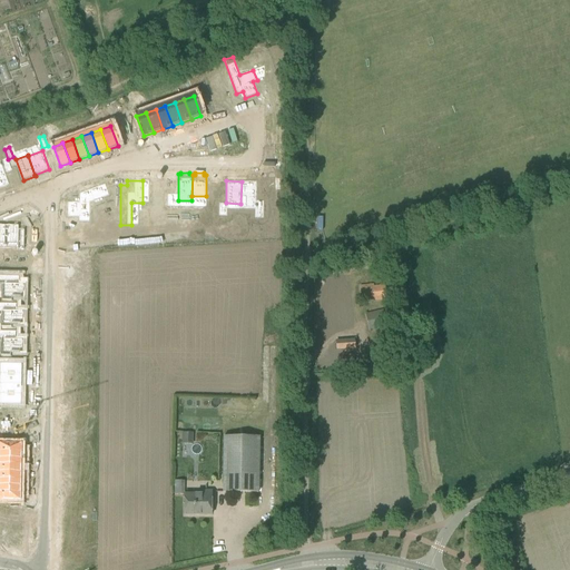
[(242,182),(241,204),(256,204),(256,182),(242,182)]
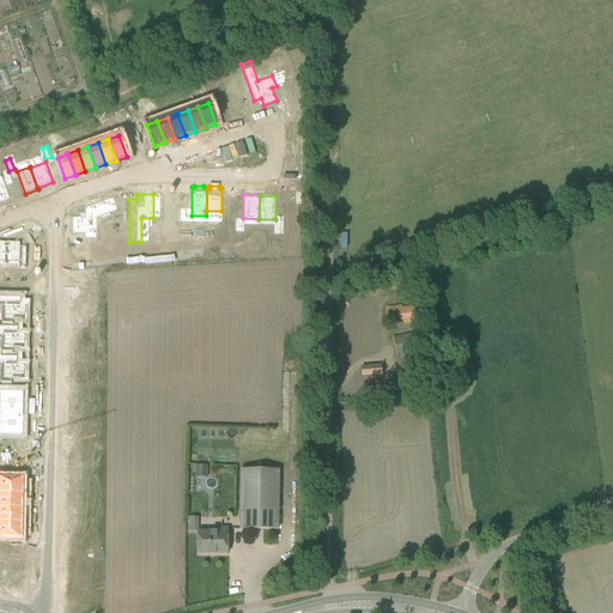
[(72,216),(72,231),(84,232),(84,236),(96,236),(96,216),(117,208),(113,196),(85,206),(85,216),(72,216)]
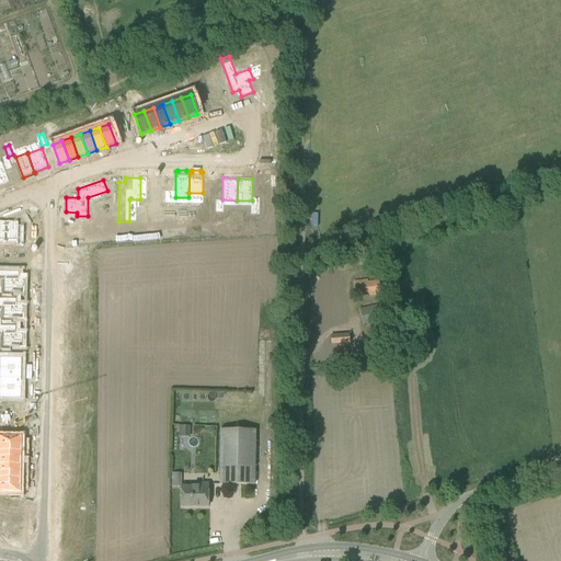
[(4,221),(3,243),(16,243),(16,247),(23,247),(24,229),(18,229),(18,222),(4,221)]
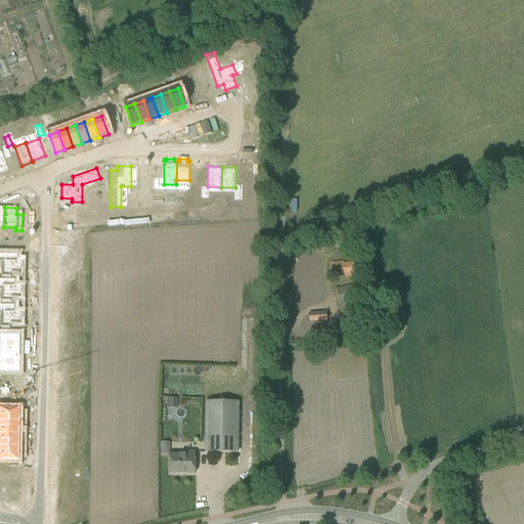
[(0,253),(0,263),(1,263),(0,272),(20,273),(22,261),(17,261),(17,254),(0,253)]
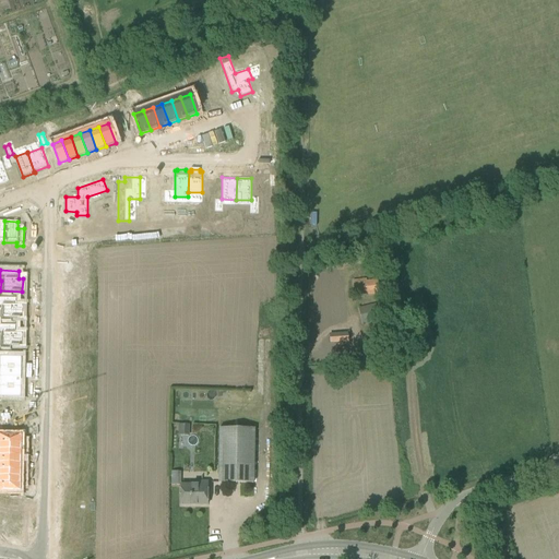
[(0,296),(0,307),(0,319),(0,320),(11,320),(11,317),(22,317),(22,304),(15,304),(15,297),(0,296)]
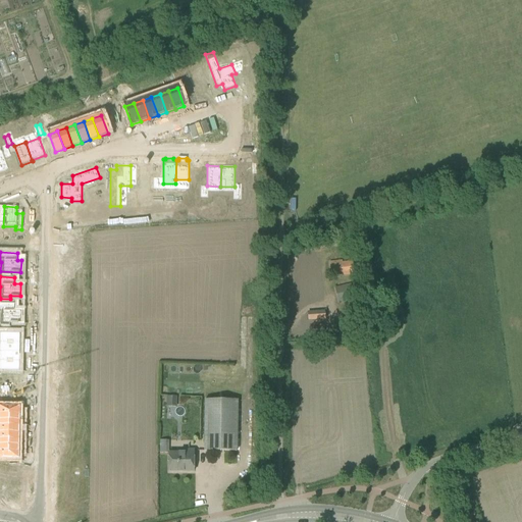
[(359,281),(361,292),(369,292),(368,279),(359,281)]
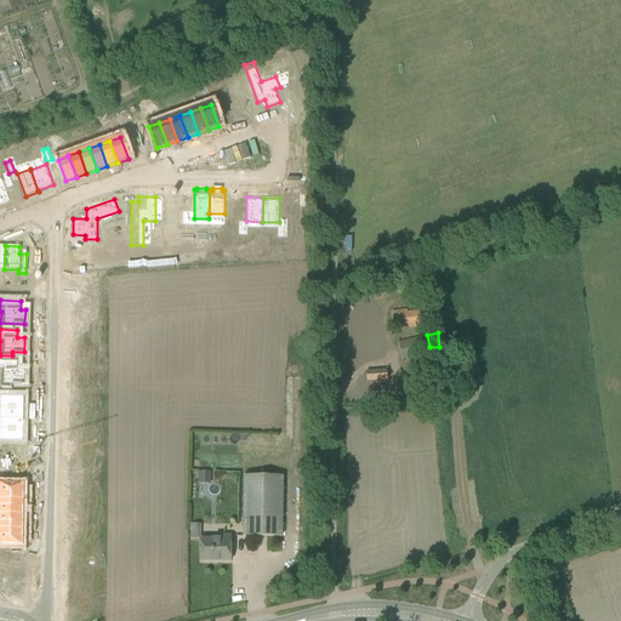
[(417,337),(400,341),(405,359),(422,355),(417,337)]
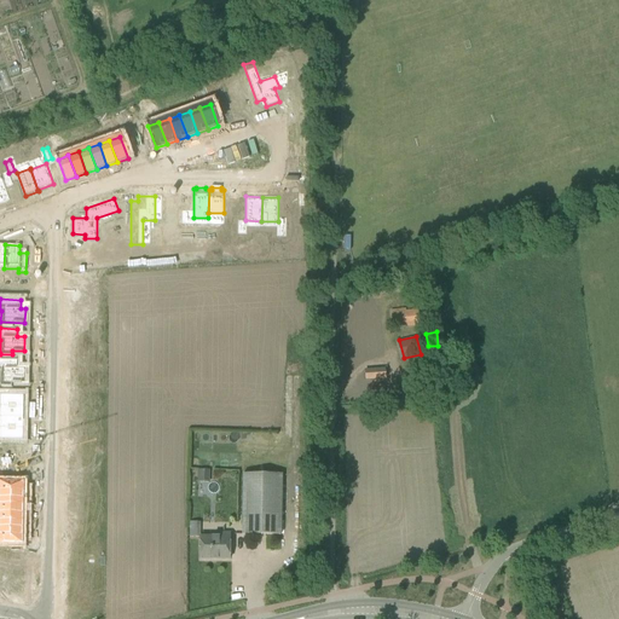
[(0,357),(0,385),(11,385),(11,381),(24,381),(24,366),(17,366),(17,358),(0,357)]
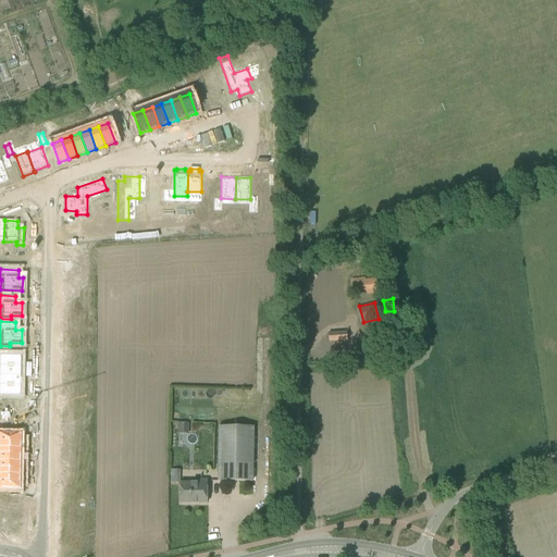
[(371,356),(382,355),(381,344),(370,345),(371,356)]
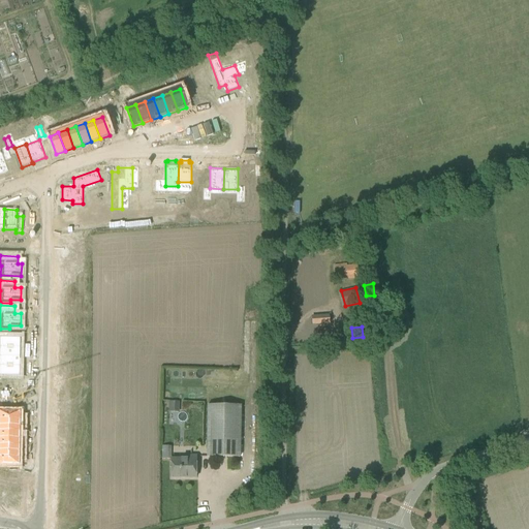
[(0,334),(0,344),(20,345),(20,335),(0,334)]
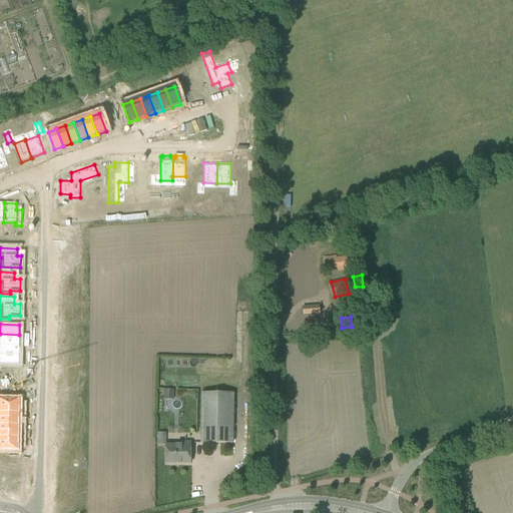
[(0,334),(0,343),(19,344),(19,335),(0,334)]
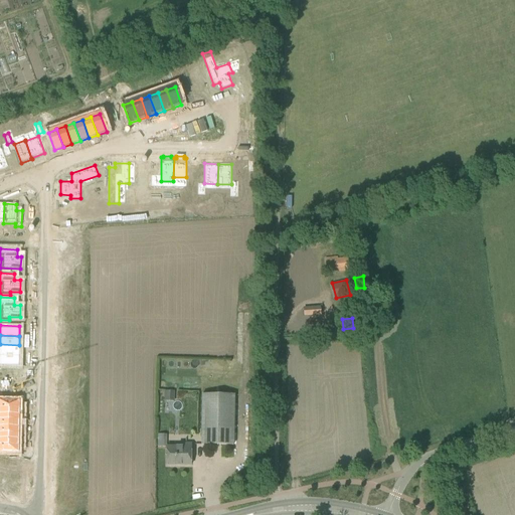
[(0,344),(0,353),(19,354),(19,345),(0,344)]
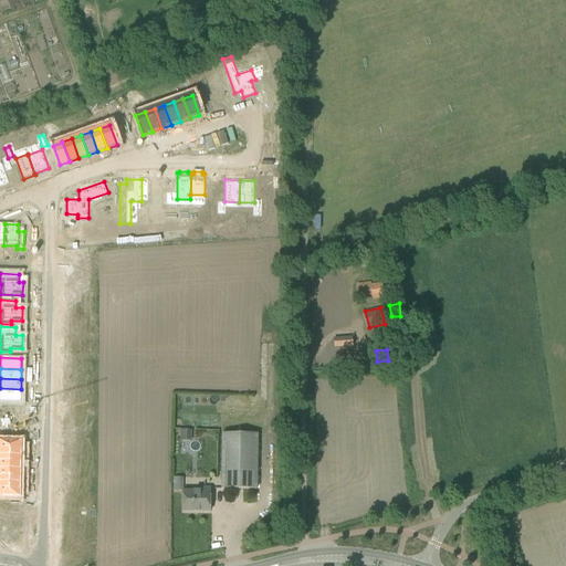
[(0,388),(0,398),(21,399),(21,389),(0,388)]
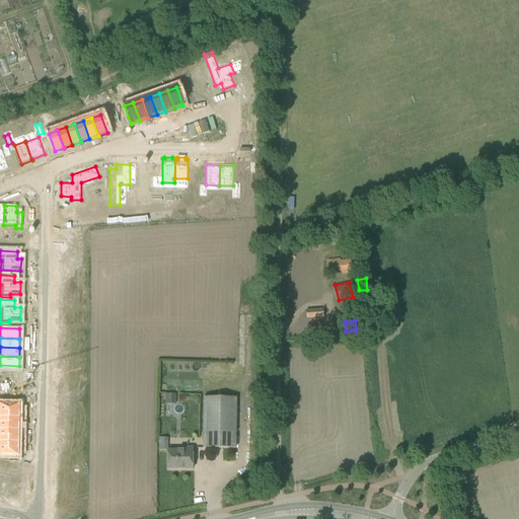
[(122,399),(123,381),(110,381),(109,399),(122,399)]
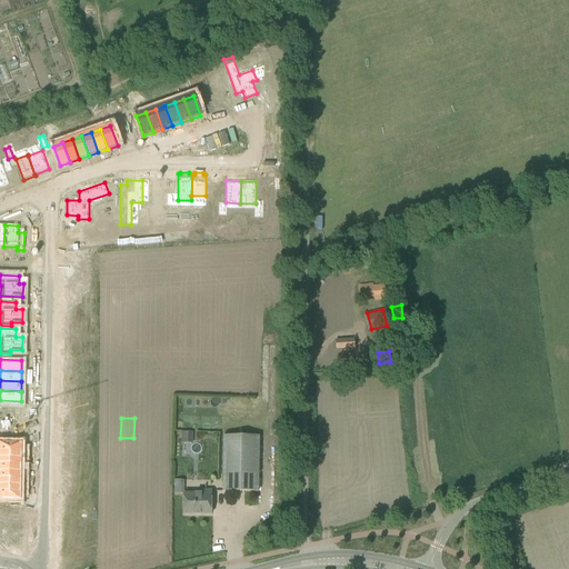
[(222,491),(258,492),(258,436),(222,436),(222,491)]
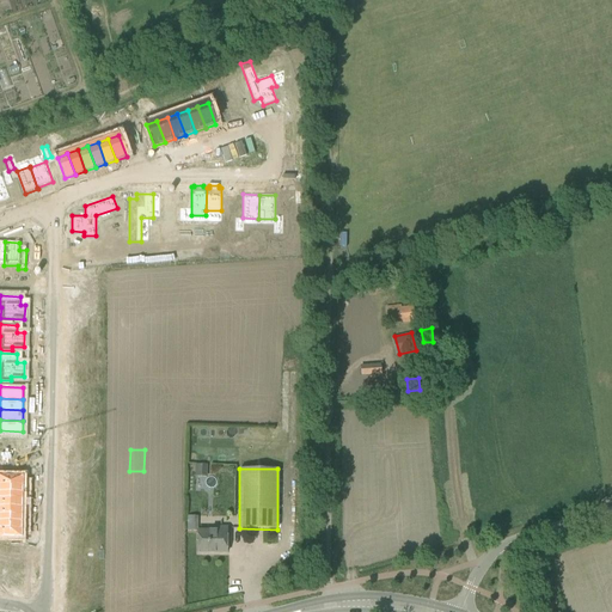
[(0,477),(0,493),(26,494),(26,484),(22,484),(22,478),(0,477)]
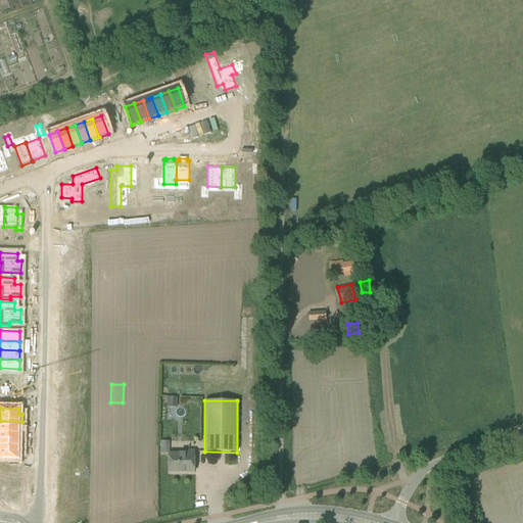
[(0,421),(0,433),(17,434),(18,429),(22,429),(22,422),(0,421)]
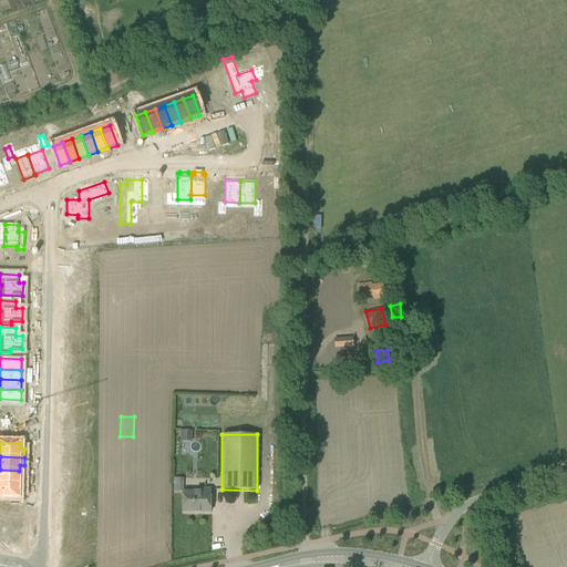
[(0,470),(0,483),(23,484),(24,475),(19,475),(19,471),(0,470)]
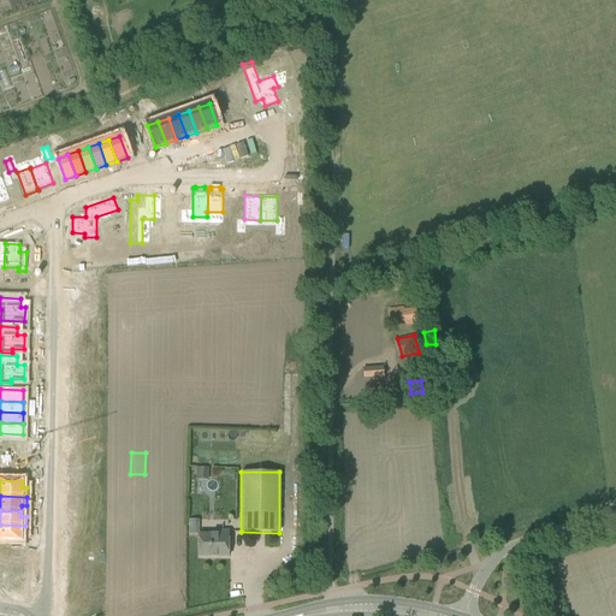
[(0,525),(0,539),(21,540),(21,534),(25,534),(25,526),(0,525)]
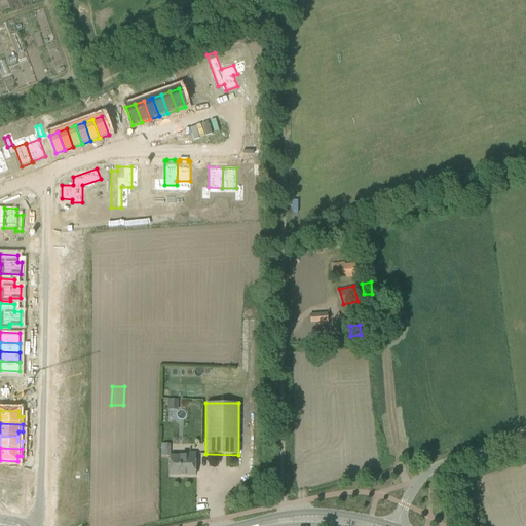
[(170,475),(194,476),(195,454),(187,454),(187,456),(170,456),(170,475)]
